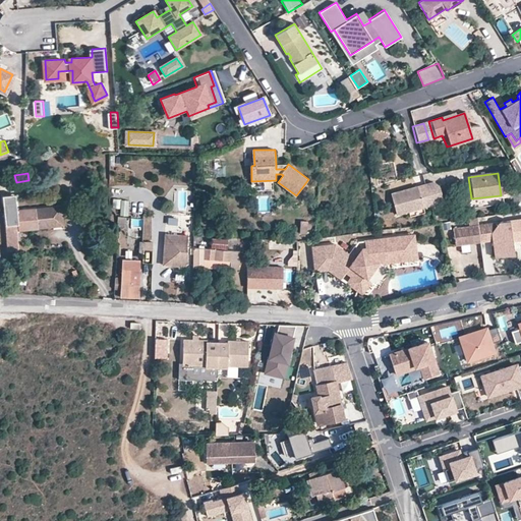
[(431,180),(424,182),(429,203),(443,198),(439,184),(431,180)]
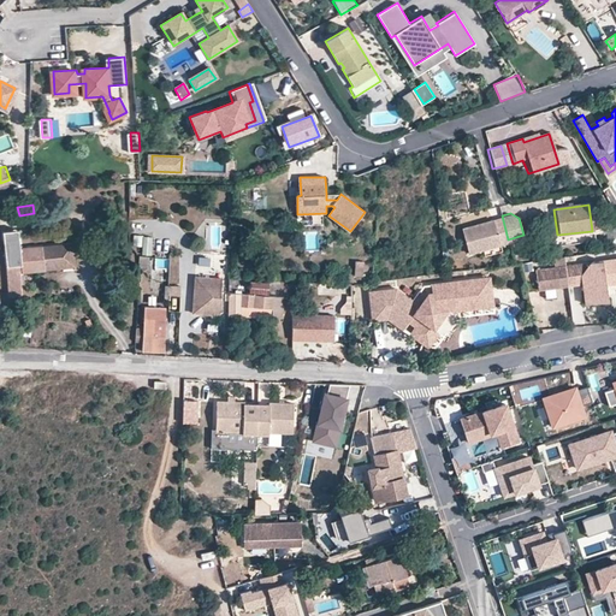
[(508,240),(502,215),(461,227),(468,250),(508,240)]
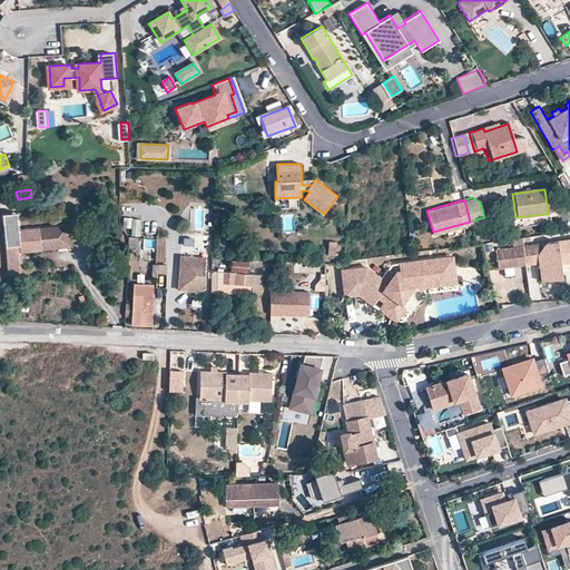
[(131,229),(131,236),(140,237),(143,220),(124,217),(123,228),(131,229)]
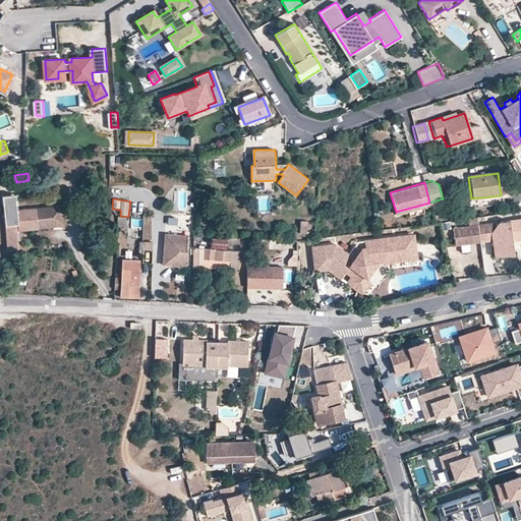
[(52,228),(50,208),(16,211),(15,200),(4,201),(9,250),(19,249),(18,231),(52,228)]
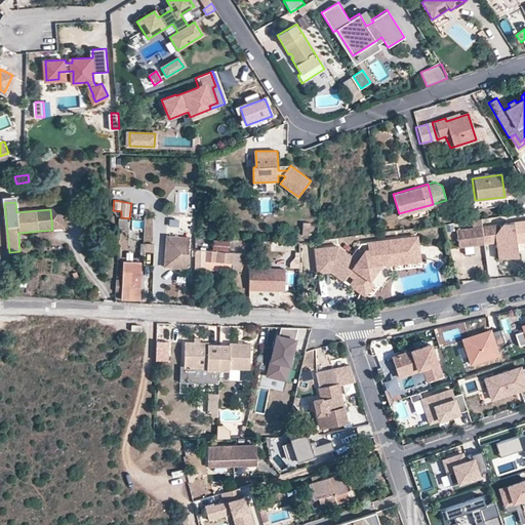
[(63,229),(61,208),(50,209),(52,230),(63,229)]
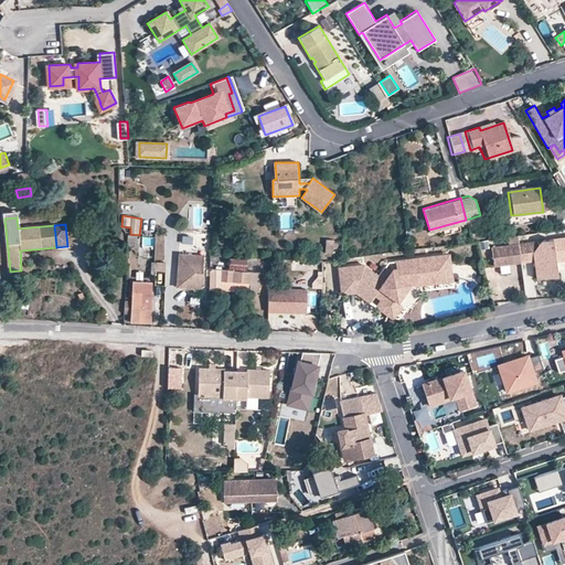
[(564,237),(541,241),(533,253),(534,260),(536,279),(557,276),(555,262),(561,260),(564,259),(564,237)]
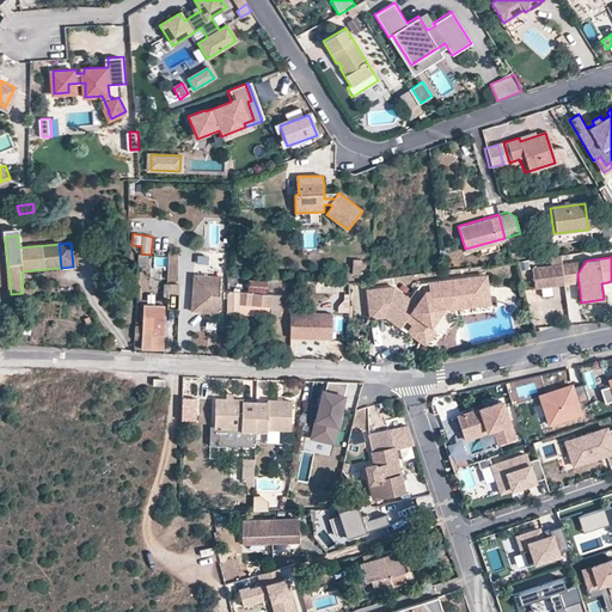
[(586,261),(561,264),(563,285),(579,282),(577,274),(586,261)]
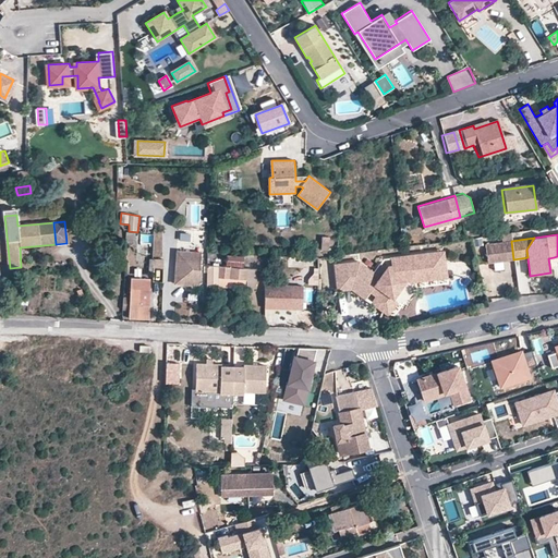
[(511,241),(485,244),(487,263),(493,263),(500,262),(513,259),(511,241)]
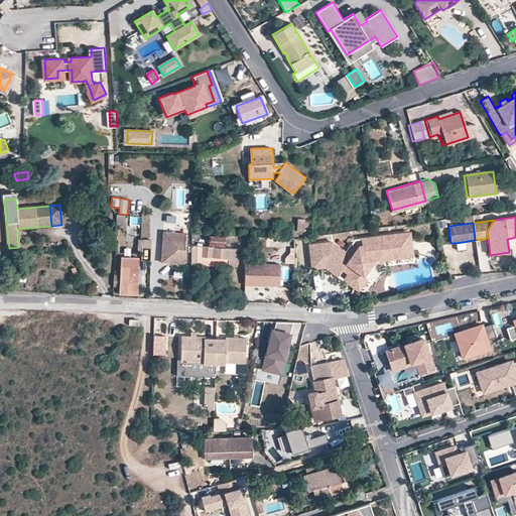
[(408,250),(406,230),(396,231),(398,250),(408,250)]
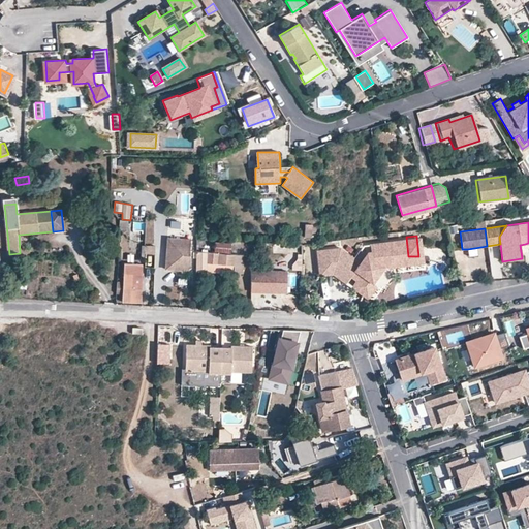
[(165,268),(189,269),(189,247),(178,246),(178,237),(166,237),(165,268)]
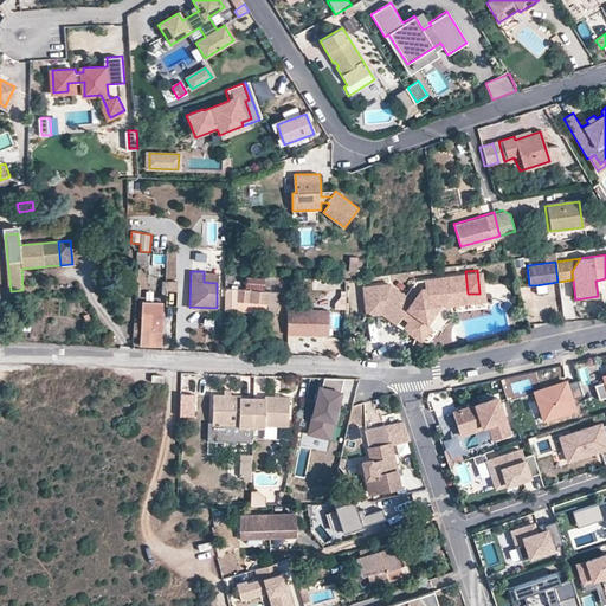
[(217,283),(217,271),(204,271),(204,282),(217,283)]
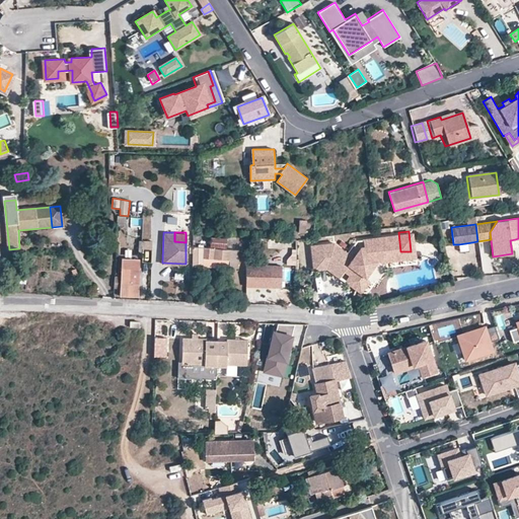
[(400,251),(398,232),(368,234),(368,241),(361,242),(358,242),(357,244),(353,253),(347,250),(331,243),(313,245),(314,277),(326,276),(332,279),(336,272),(343,275),(346,269),(352,272),(355,266),(363,270),(370,256),(373,258),(376,253),(400,251)]
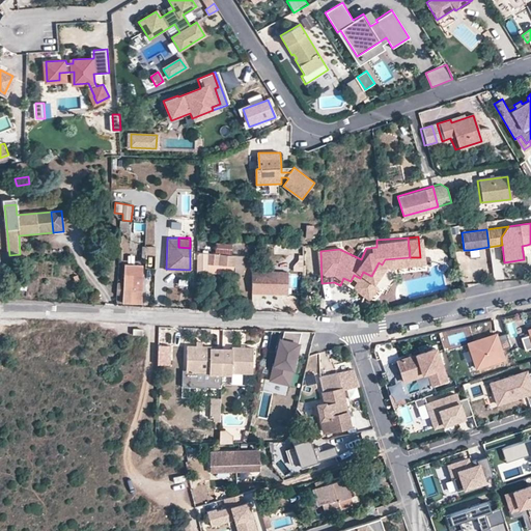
[(231,255),(231,244),(215,244),(215,254),(231,255)]
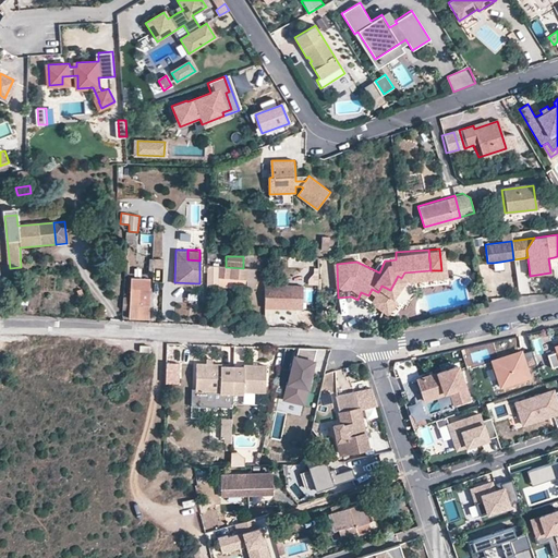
[(384,263),(377,259),(373,269),(379,273),(384,263)]
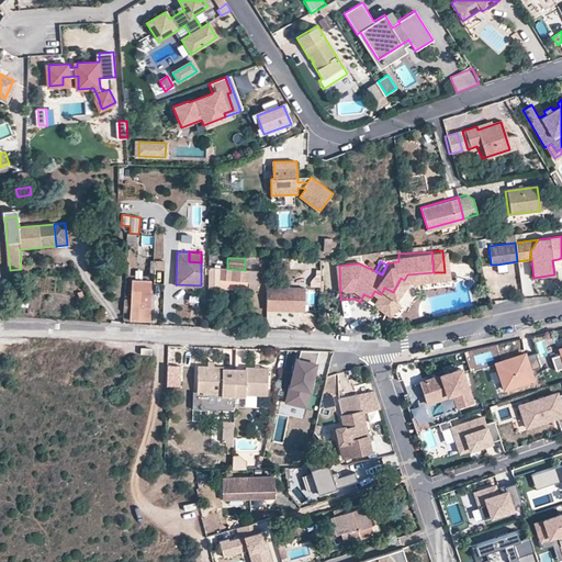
[(504,263),(496,265),(497,272),(505,271),(504,263)]
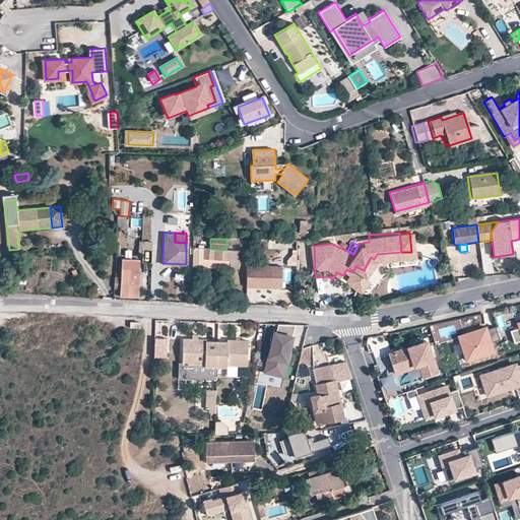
[(235,262),(234,271),(243,272),(245,252),(193,248),(193,268),(203,269),(204,259),(235,262)]
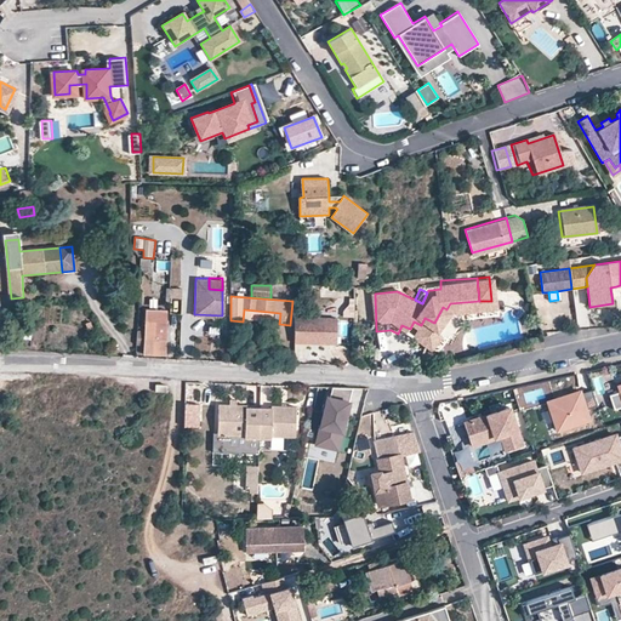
[(169,297),(169,313),(180,313),(180,297),(169,297)]
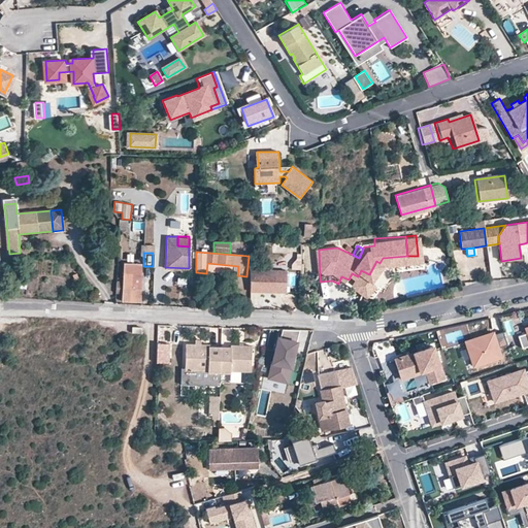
[(301,254),(297,254),(297,260),(292,264),(292,269),(301,269),(301,254)]
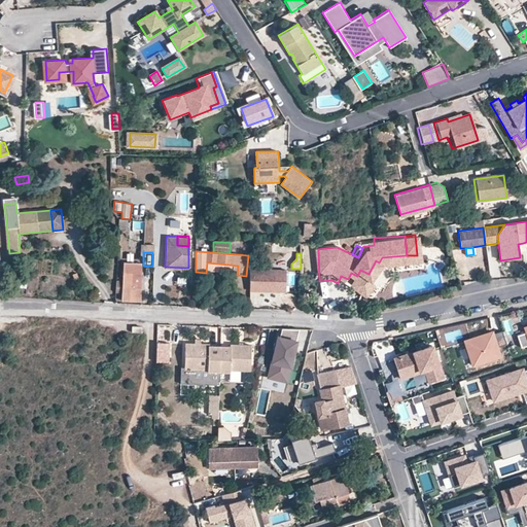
[(121,300),(139,302),(140,255),(124,254),(121,300)]
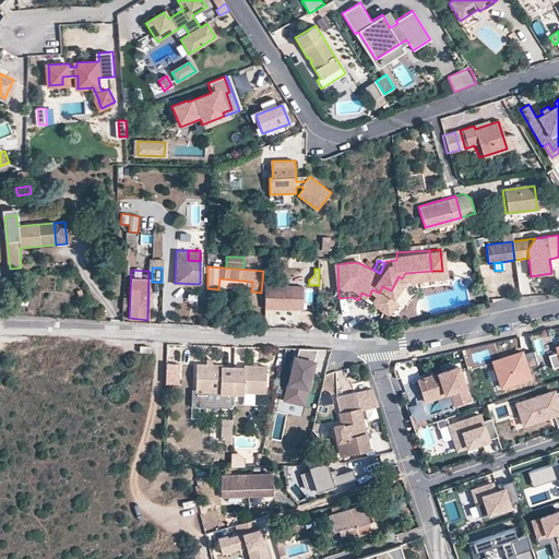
[(385,313),(402,278),(399,276),(391,290),(381,311),(385,313)]
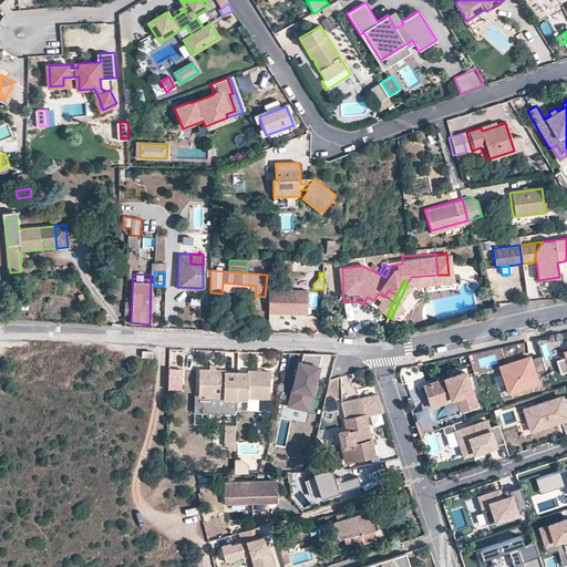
[(222,294),(255,296),(256,286),(223,282),(222,294)]
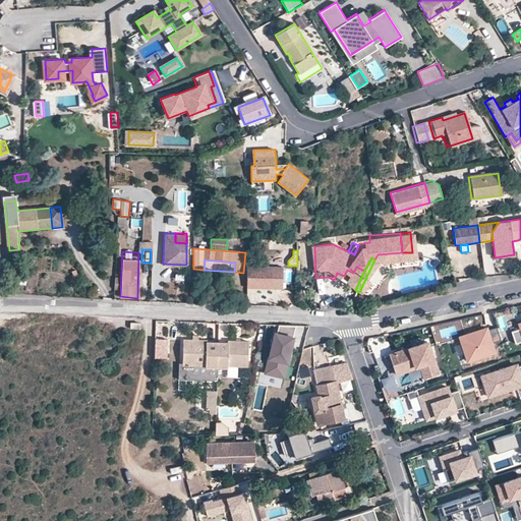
[(247,264),(246,285),(282,287),(283,265),(247,264)]
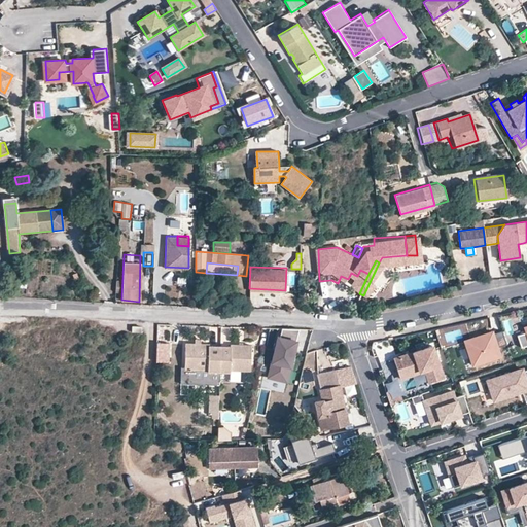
[(359,293),(369,274),(360,270),(357,276),(354,282),(351,289),(359,293)]
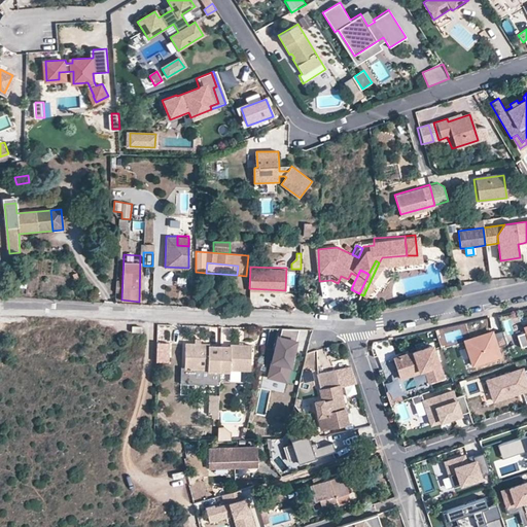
[(351,273),(348,279),(354,282),(357,276),(351,273)]
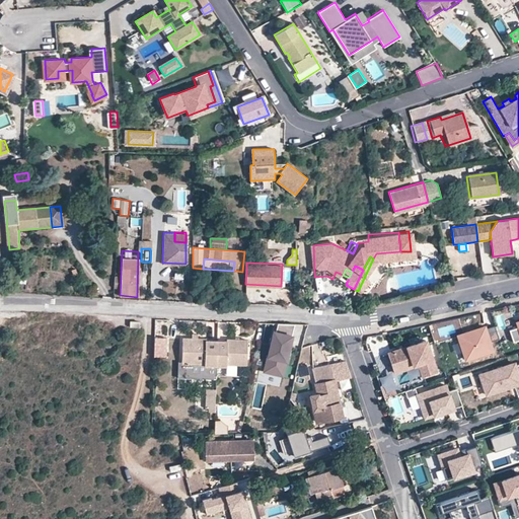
[(518,320),(517,322),(518,326),(509,330),(514,343),(518,340),(518,320)]
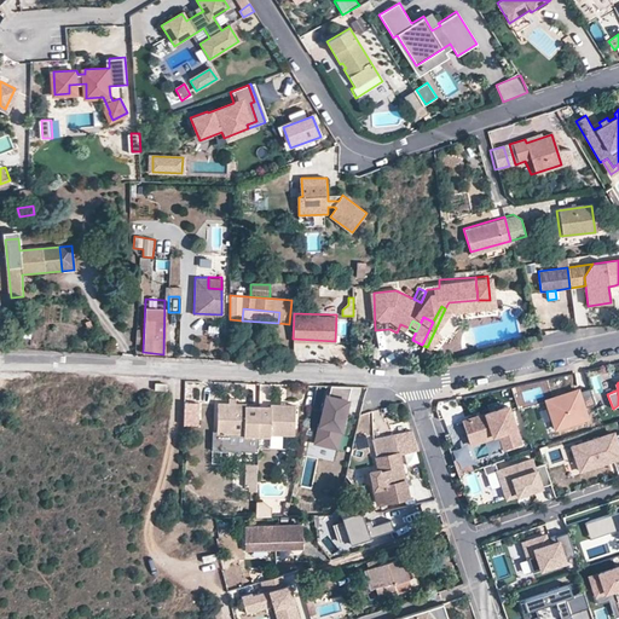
[(324,401),(322,401),(311,450),(333,455),(347,391),(328,389),(324,401)]
